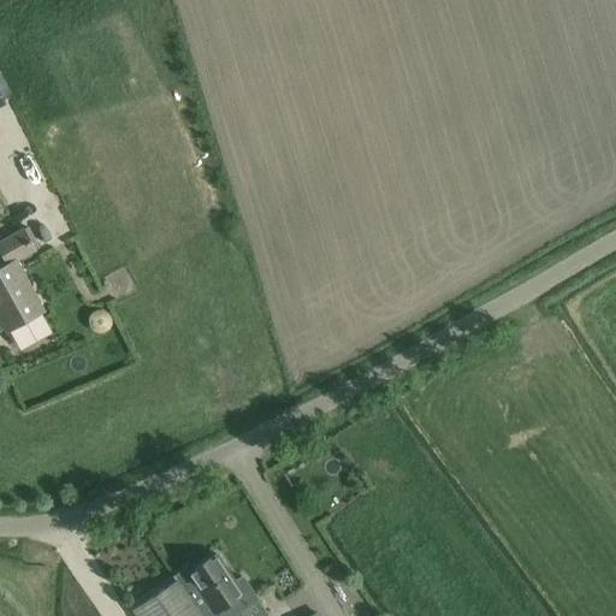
[(41,312),(15,262),(34,252),(22,230),(0,242),(0,254),(6,266),(0,268),(0,329),(5,327),(7,331),(41,312)]
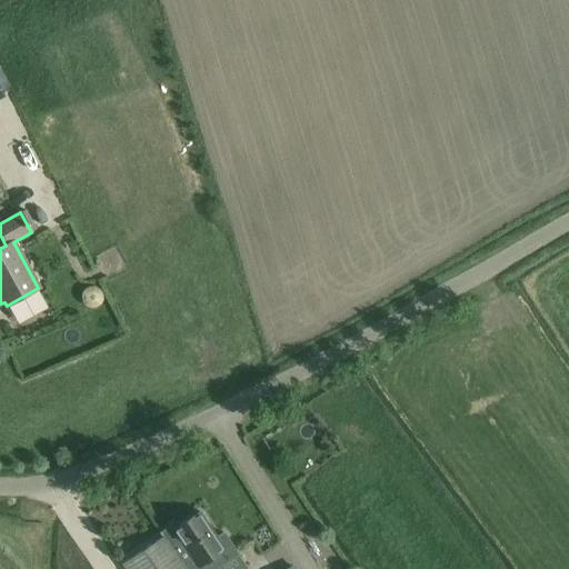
[(37,253),(27,260),(36,275),(47,268),(37,253)]
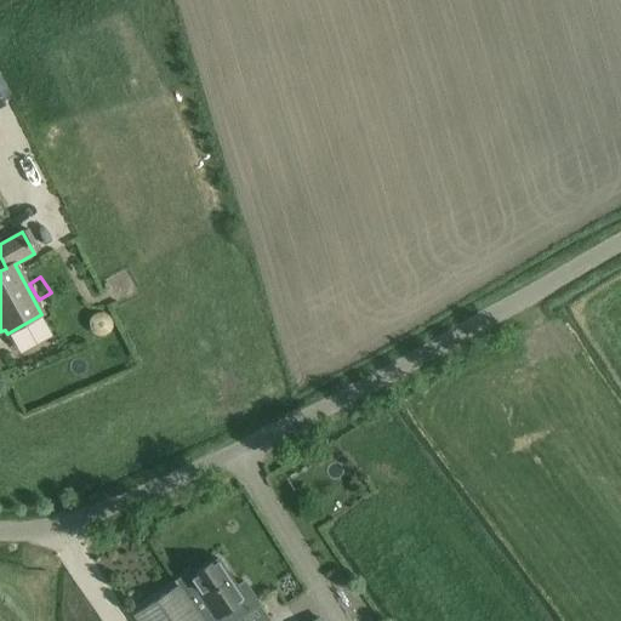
[(234,620),(260,604),(244,580),(237,586),(217,558),(191,577),(188,573),(176,581),(175,580),(174,581),(177,586),(178,586),(187,598),(201,620),(234,620)]
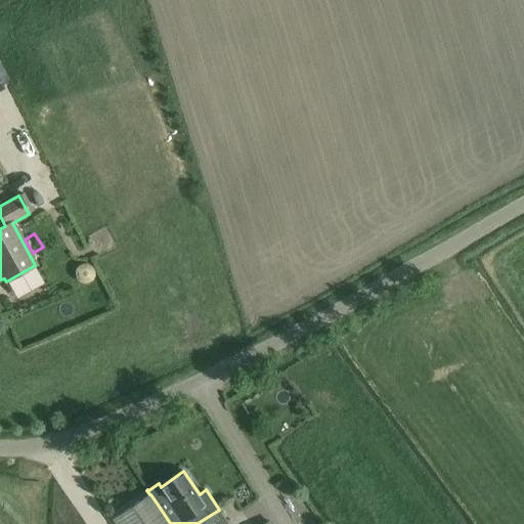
[(170,523),(158,505),(150,494),(149,494),(114,519),(117,523),(170,523)]
